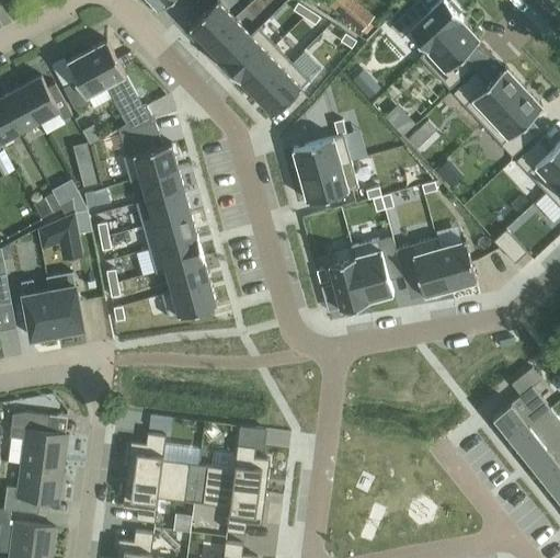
[(147,0),(159,11),(170,0),(176,0),(184,9),(193,0),(147,0)]
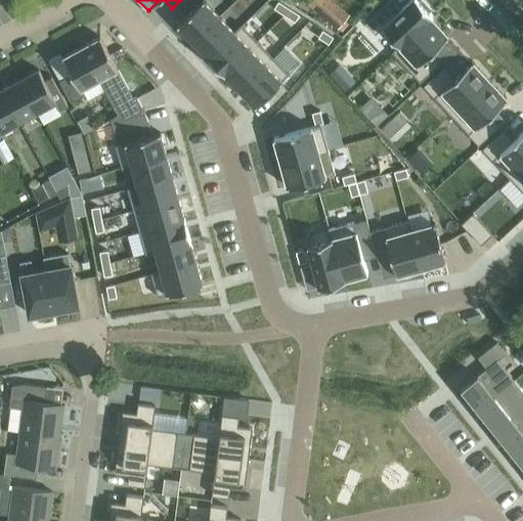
[(301,0),(338,31),(349,17),(328,0),(301,0)]
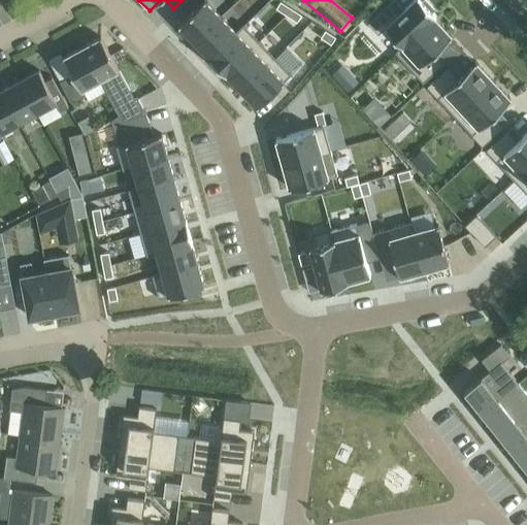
[(388,5),(366,25),(376,36),(384,30),(401,47),(394,55),(395,56),(434,20),(435,19),(431,14),(434,12),(424,0),(421,3),(418,0),(415,0),(403,11),(398,15),(388,5)]
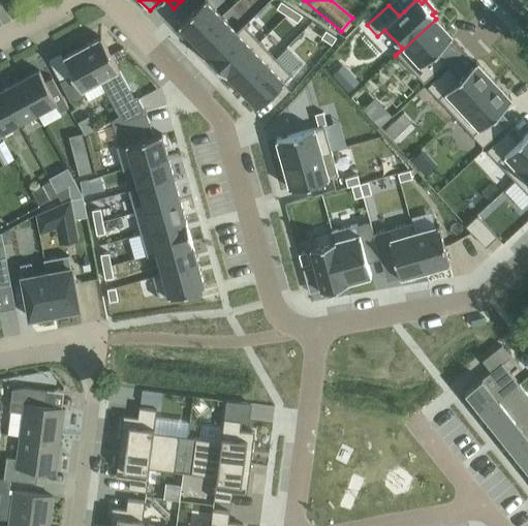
[(205,1),(178,27),(193,43),(220,18),(205,1)]
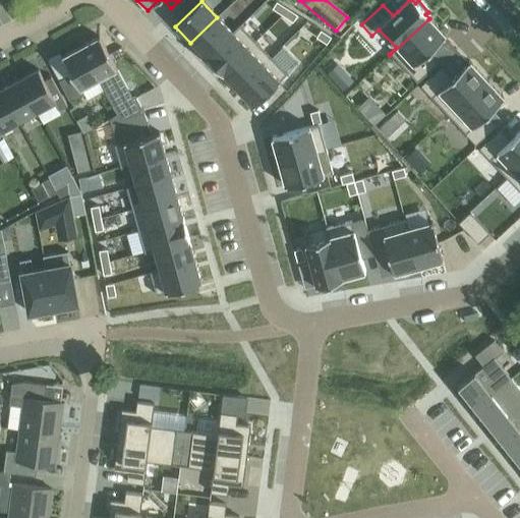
[(276,3),(271,10),(282,17),(286,10),(276,3)]
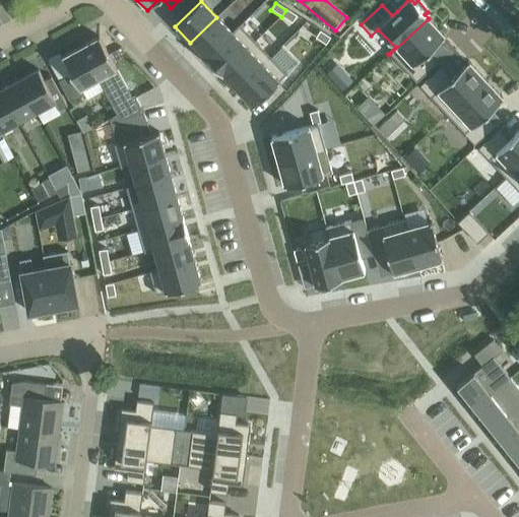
[(285,10),(281,17),(292,23),(296,17),(285,10)]
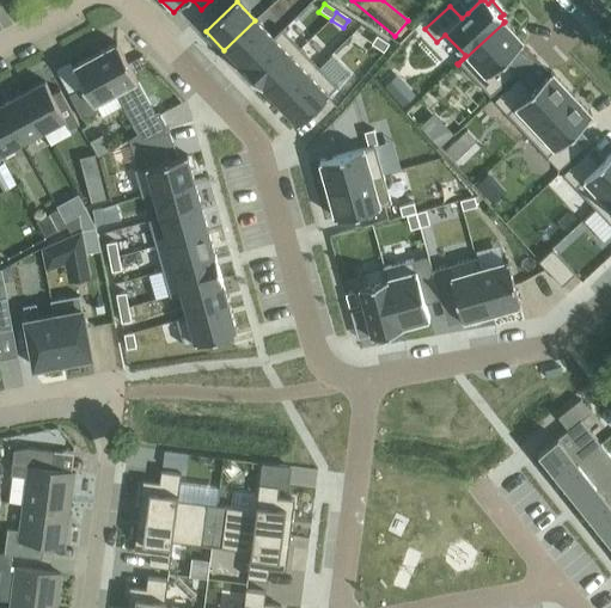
[(255,20),(224,50),(242,68),(273,38),(255,20)]
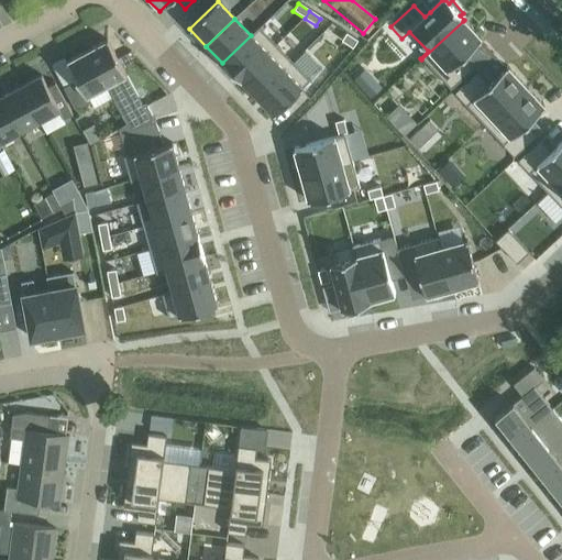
[(463,21),(421,59),(451,91),(473,69),(462,58),(467,53),(481,41),(463,21)]
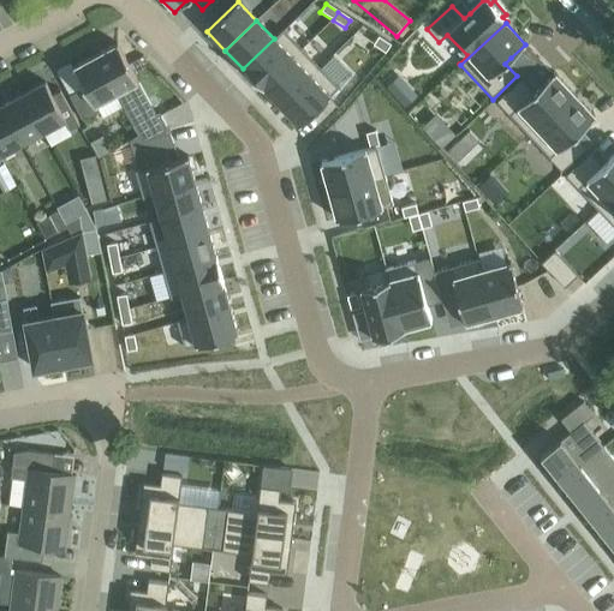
[(243,69),(242,70),(262,90),(262,89),(302,52),(282,31),(274,39),(243,69)]
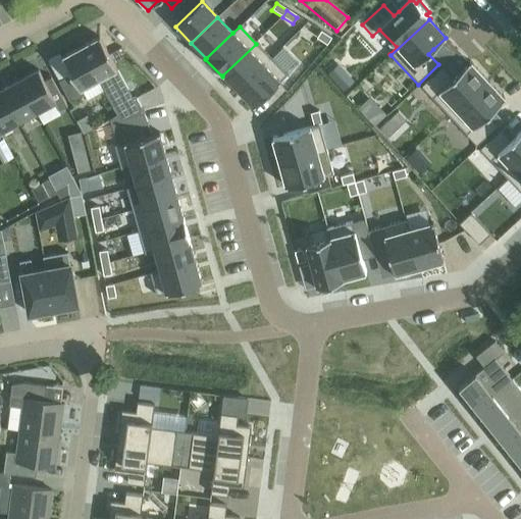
[(320,32),(316,39),(326,46),(331,39),(320,32)]
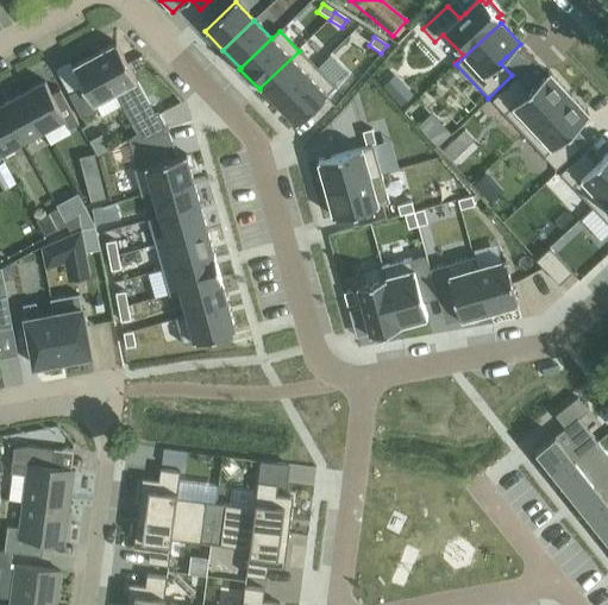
[(116,45),(94,57),(114,95),(121,107),(124,111),(138,104),(129,87),(137,83),(116,45)]
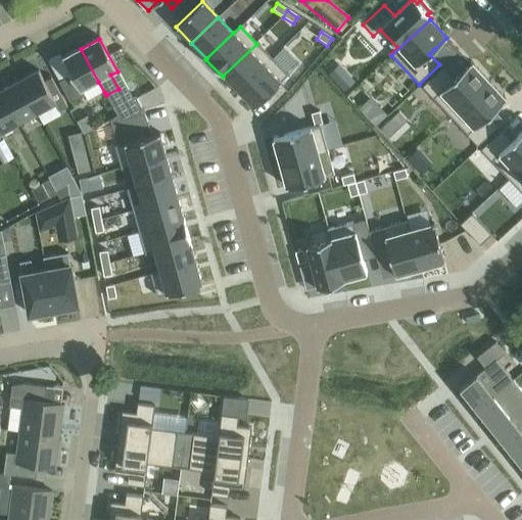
[(256,44),(223,76),(239,92),(272,59),(256,44)]
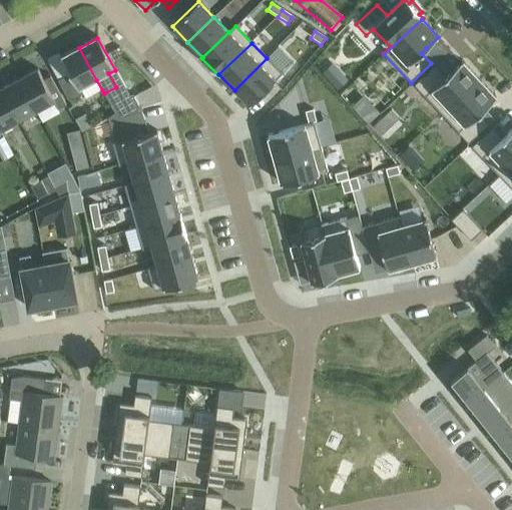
[(70,75),(57,81),(68,102),(82,94),(80,89),(96,80),(79,48),(61,58),(70,75)]
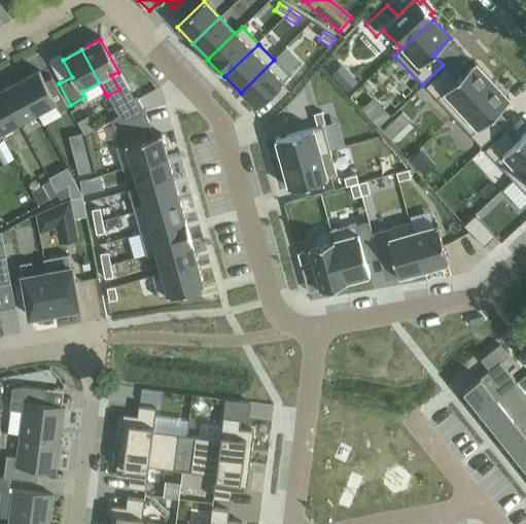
[(274,60),(241,93),(256,109),(289,76),(274,60)]
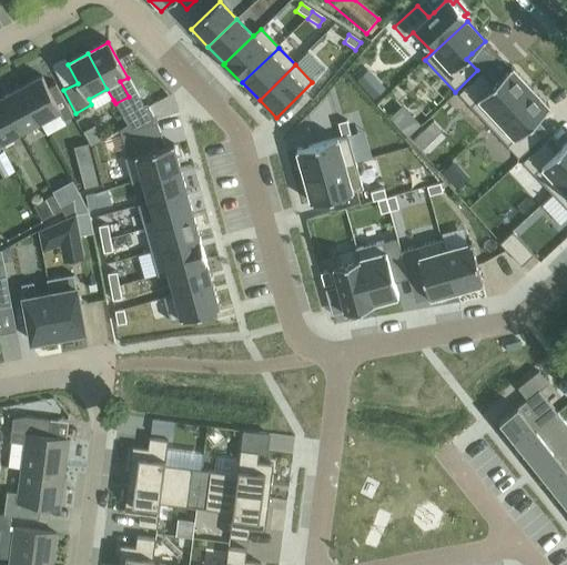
[(481,74),(458,96),(488,128),(529,89),(510,69),(498,80),(492,86),(481,74)]
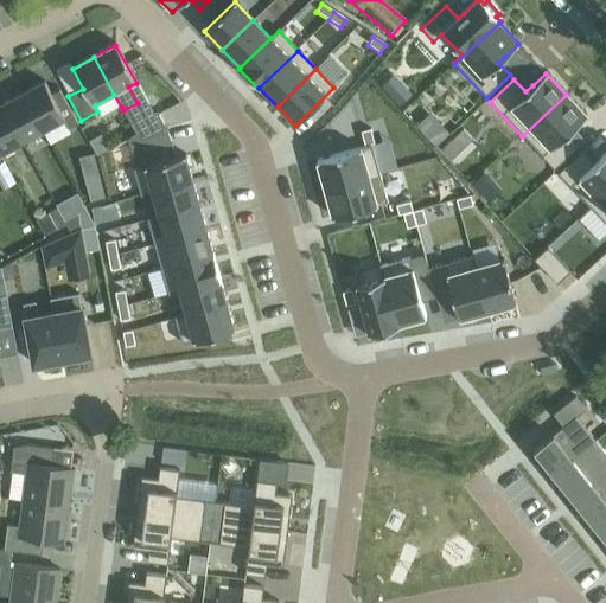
[(44,83),(23,96),(42,132),(62,121),(68,130),(77,126),(59,91),(51,96),(44,83)]
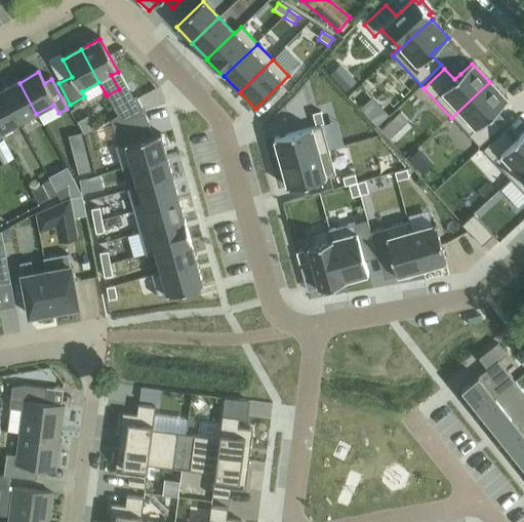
[(489,82),(451,118),(479,148),(499,128),(490,117),(495,112),(507,102),(489,82)]
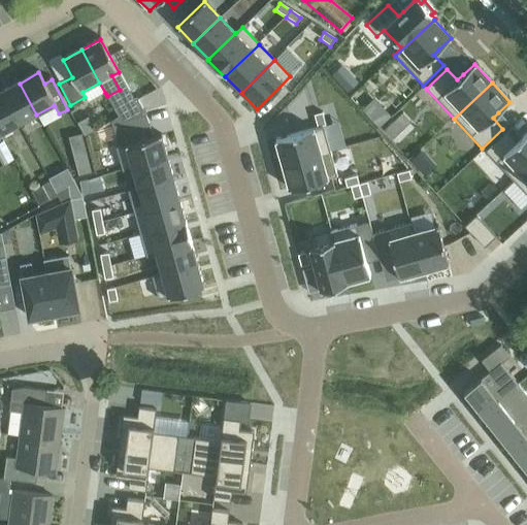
[(20,84),(1,93),(18,125),(36,115),(20,84)]
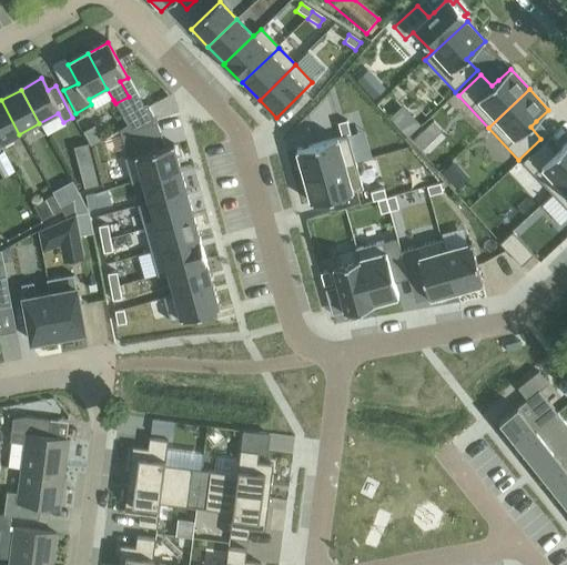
[(1,100),(0,101),(0,144),(19,134),(1,100)]
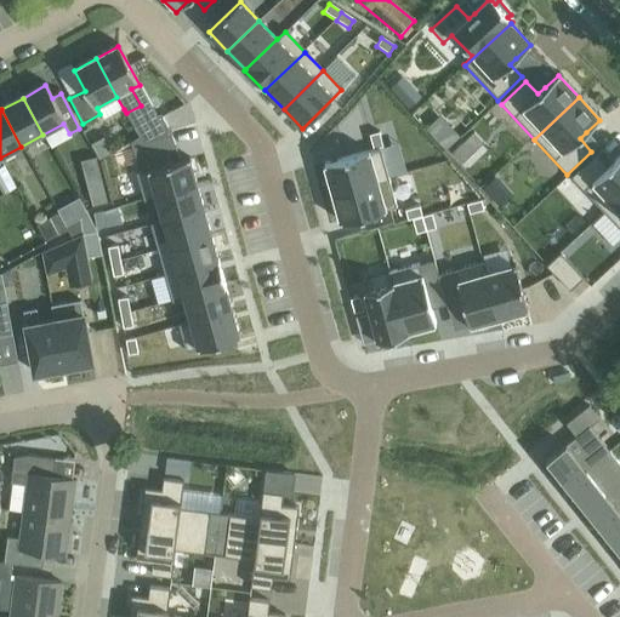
[(160,115),(135,129),(143,144),(171,136),(160,115)]
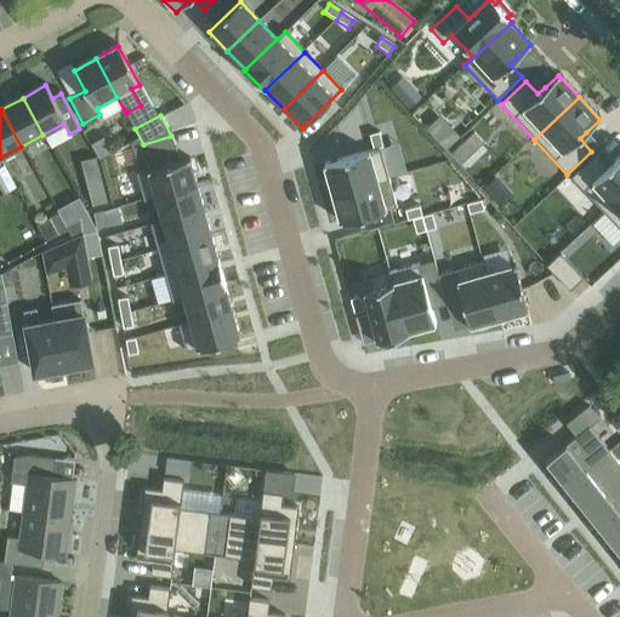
[(379,133),(369,136),(373,150),(382,148),(379,133)]
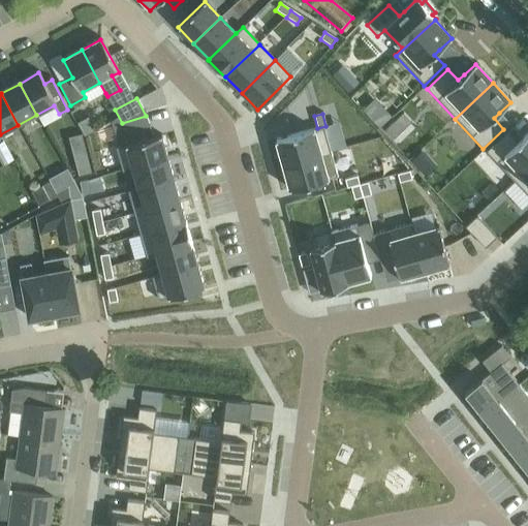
[(122,123),(119,118),(111,123),(117,140),(150,129),(146,116),(122,123)]
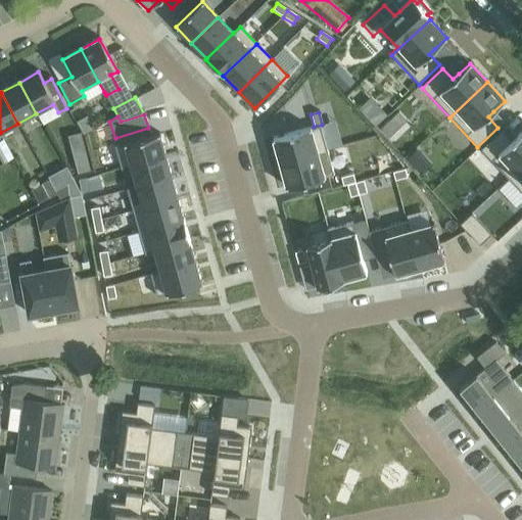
[(87,117),(76,124),(83,136),(94,130),(87,117)]
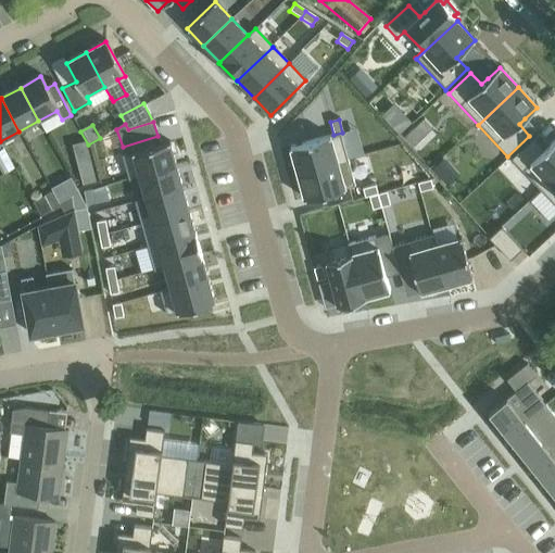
[(340,135),(290,148),(297,174),(348,161),(340,135)]
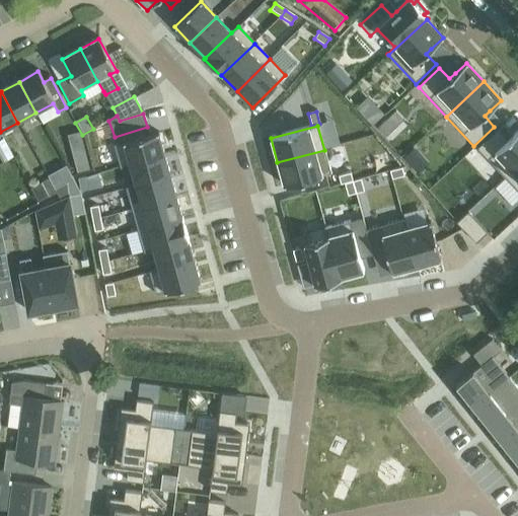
[(498,130),(476,150),(504,179),(517,165),(517,131),(513,136),(508,141),(498,131),(498,130)]
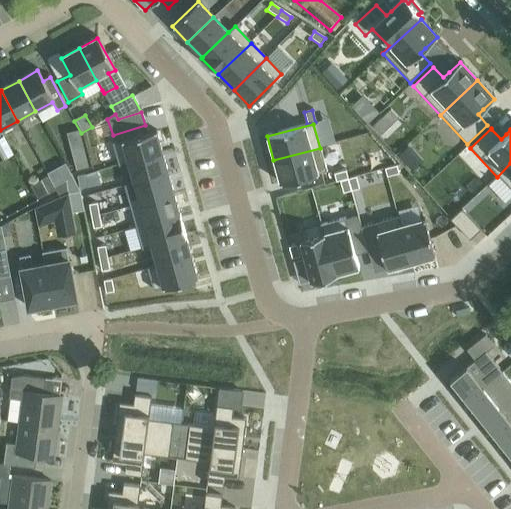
[(79,130),(66,133),(76,171),(89,167),(79,130)]
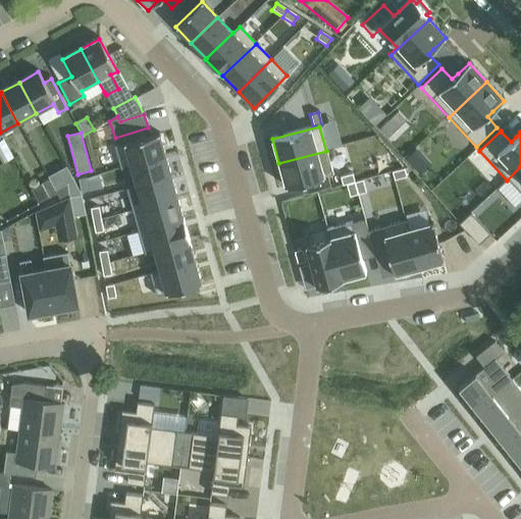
[(123,144),(114,146),(120,169),(131,167),(165,157),(159,134),(123,144)]
